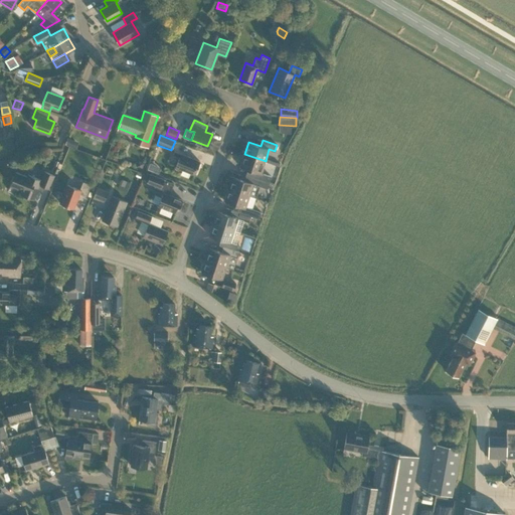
[(190,172),(194,174),(200,161),(174,151),(173,155),(179,157),(176,166),(182,169),(190,172)]
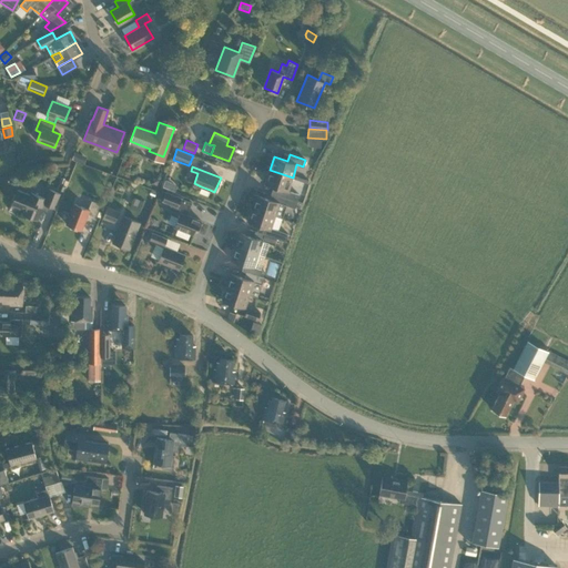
[(288,191),(293,178),(270,170),(265,183),(277,188),(275,194),(296,201),(298,194),(288,191)]
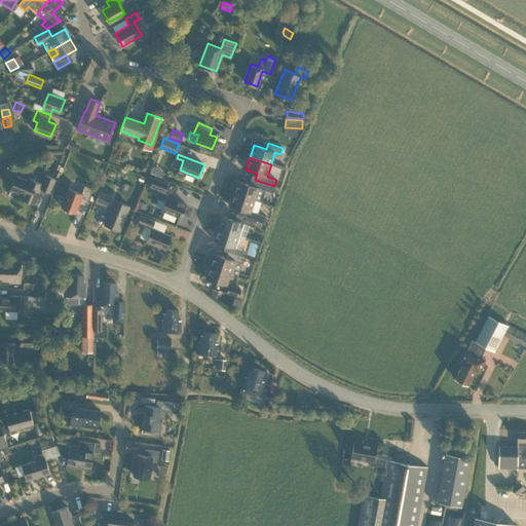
[(141,163),(139,170),(145,172),(147,165),(141,163)]
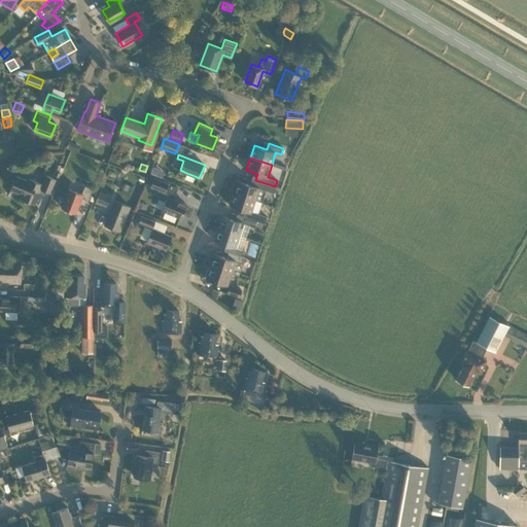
[(10,189),(23,194),(21,198),(35,203),(40,188),(50,192),(56,179),(45,175),(42,183),(29,178),(28,180),(16,175),(10,189)]
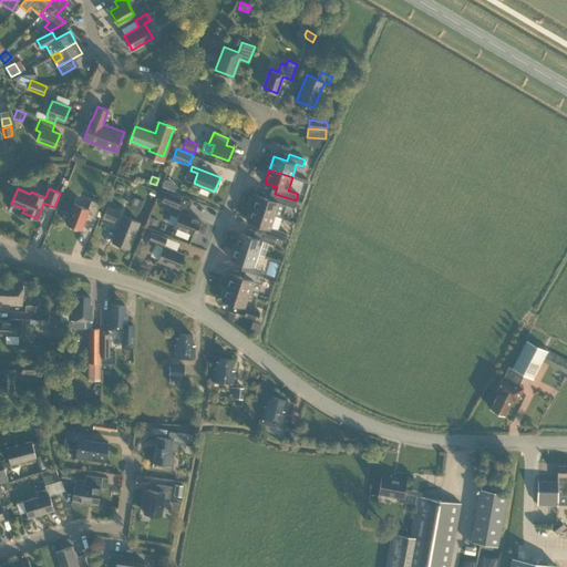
[(192,202),(166,192),(163,200),(172,204),(169,208),(179,213),(174,226),(177,227),(191,233),(195,235),(200,219),(186,214),(192,202)]
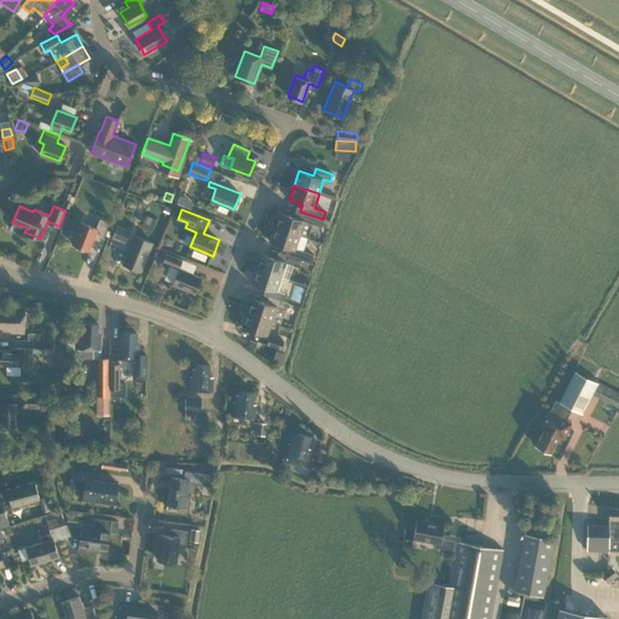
[(320,226),(323,219),(300,212),(298,218),(279,212),(275,226),(300,235),(305,221),(312,223),(320,226)]
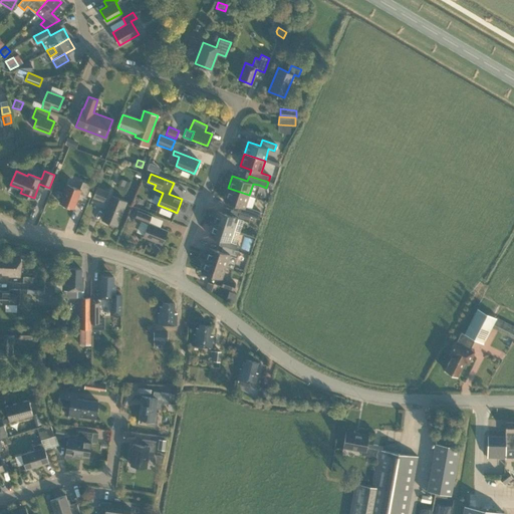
[(90,184),(83,181),(79,189),(67,184),(60,202),(73,208),(79,195),(85,197),(90,184)]
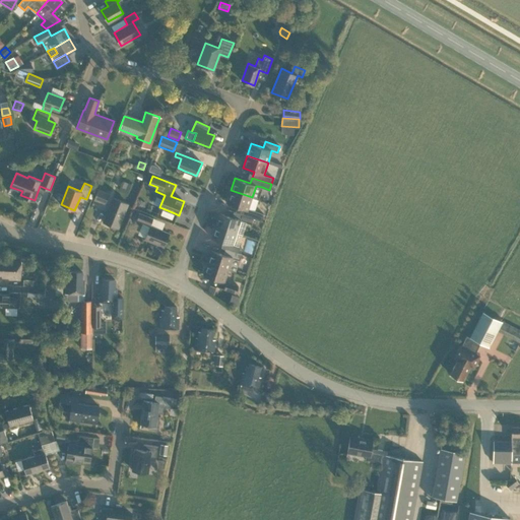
[(256,186),(252,197),(258,199),(262,187),(256,186)]
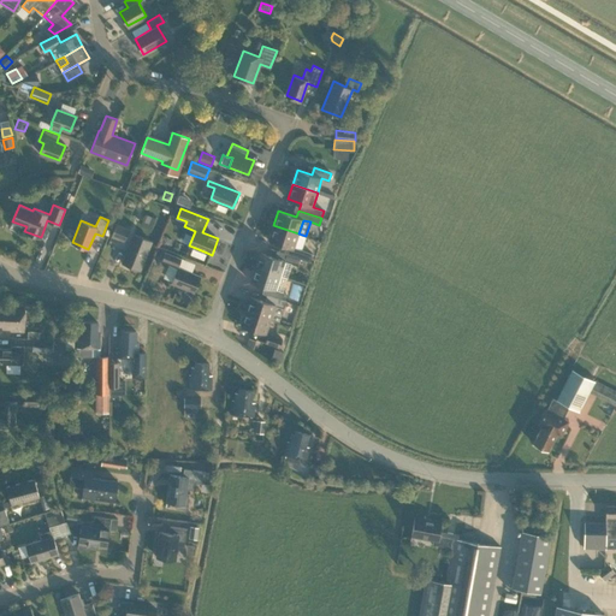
[(111,236),(125,241),(130,229),(117,223),(111,236)]
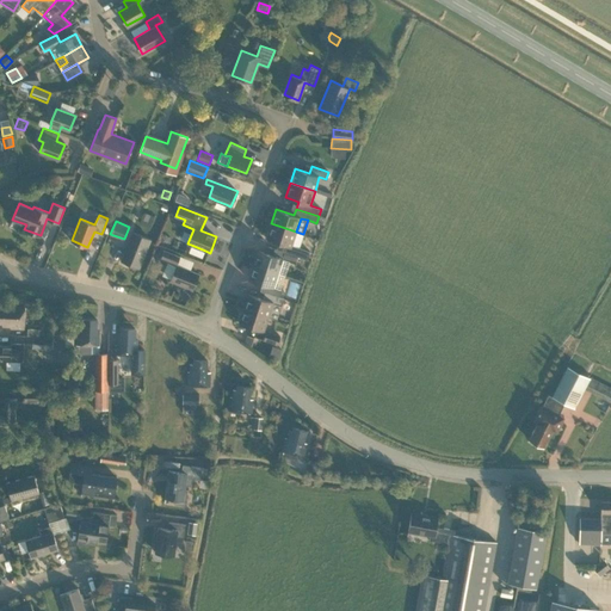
[(271,223),(266,238),(281,242),(278,250),(298,255),(307,259),(310,251),(292,245),(296,232),(271,223)]
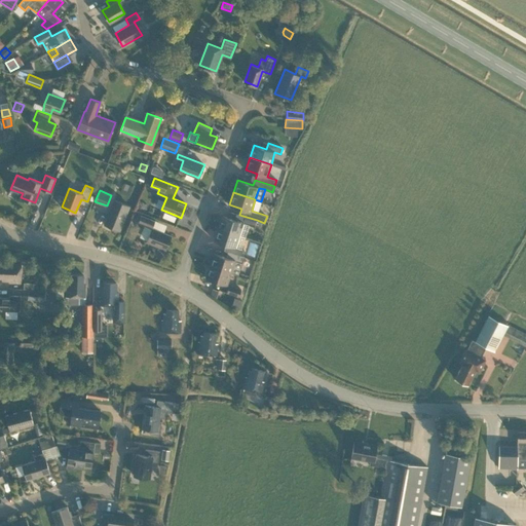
[(129,205),(114,199),(105,224),(119,230),(129,205)]
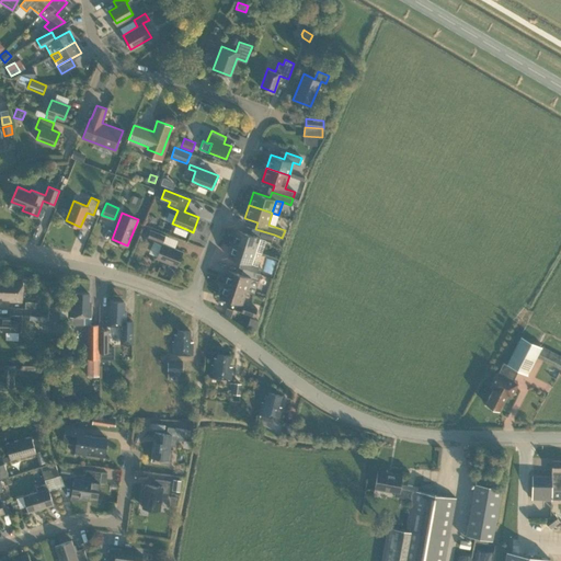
[(175,225),(173,231),(185,237),(189,230),(175,225)]
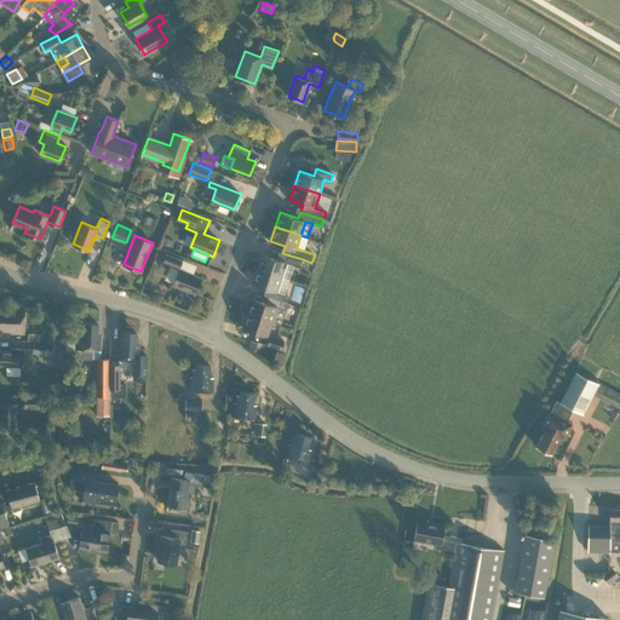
[(303,259),(282,253),(279,252),(276,259),(262,253),(257,269),(282,276),(287,262),(300,267),(303,259)]
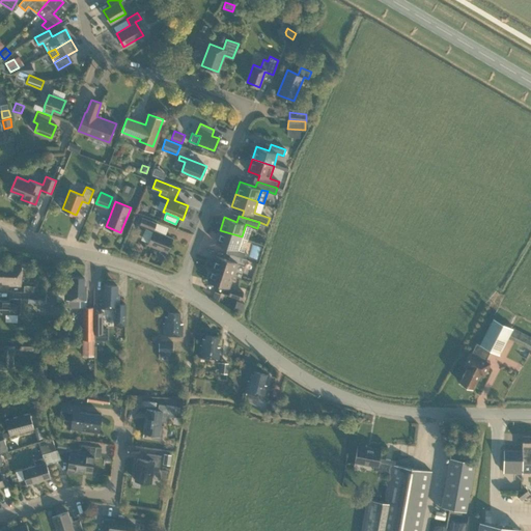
[(140,224),(154,229),(157,223),(142,217),(140,224)]
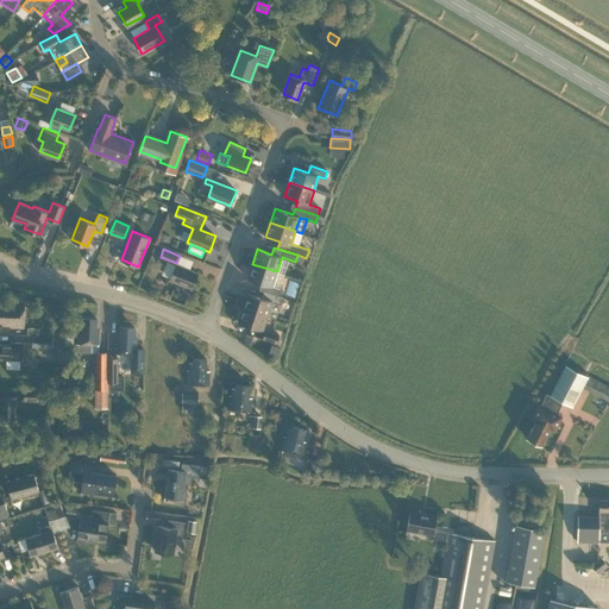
[(170,280),(192,288),(199,272),(176,263),(170,280)]
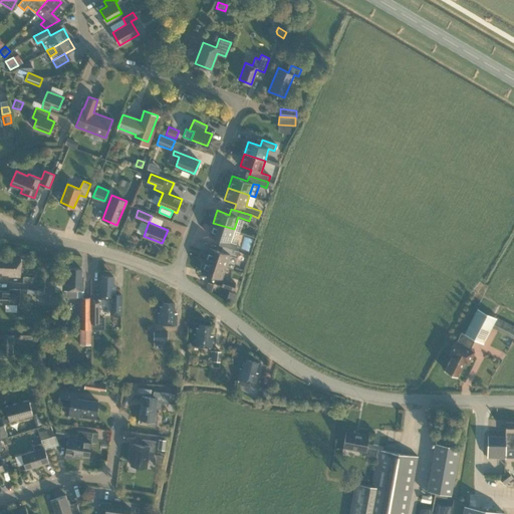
[(230,241),(234,229),(213,223),(209,235),(221,239),(219,244),(223,246),(235,249),(237,243),(230,241)]
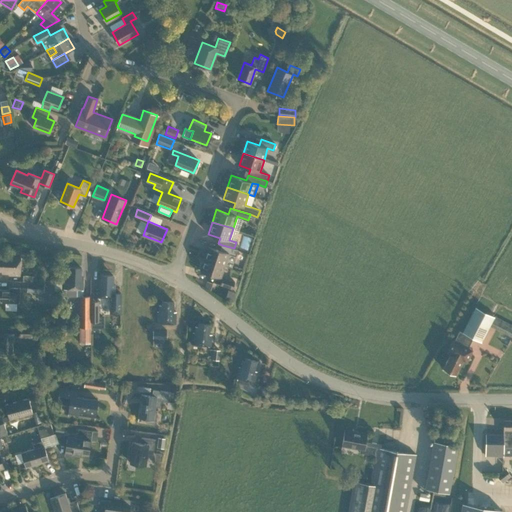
[(238,250),(234,248),(222,245),(220,250),(208,246),(204,258),(225,265),(229,253),(236,255),(238,250)]
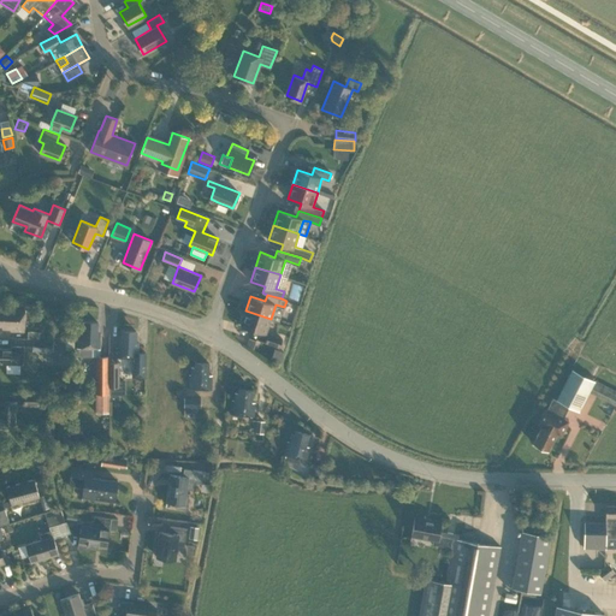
[(25,308),(11,308),(11,311),(0,309),(0,325),(3,325),(3,329),(10,329),(10,331),(24,331),(25,308)]
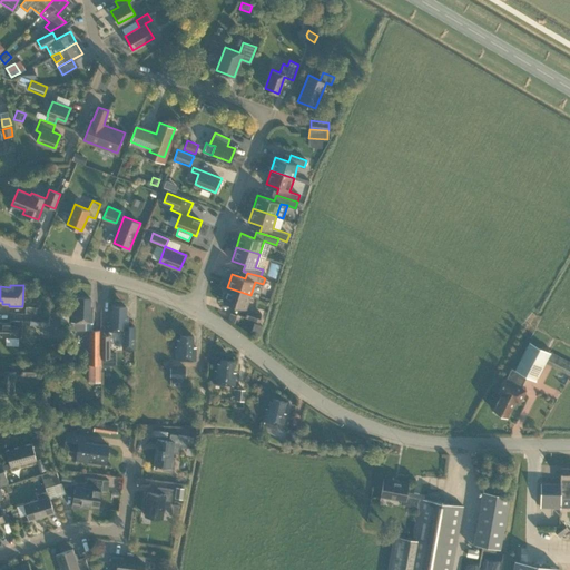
[(246,308),(251,295),(227,287),(223,301),(246,308)]
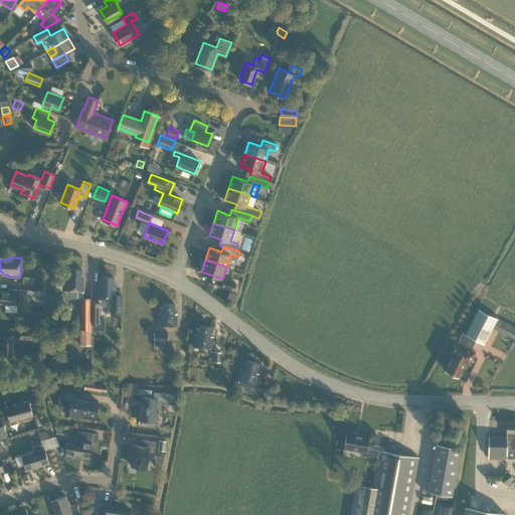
[(64,290),(68,290),(68,297),(76,298),(77,291),(83,291),(83,279),(81,279),(81,269),(69,269),(69,272),(66,272),(66,279),(64,278),(64,290)]
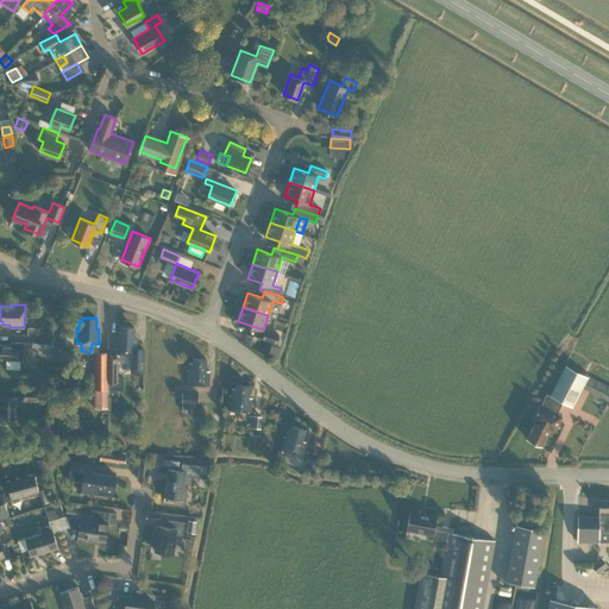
[(131,372),(143,372),(144,349),(137,349),(137,338),(135,338),(135,327),(120,326),(120,330),(117,330),(117,338),(114,338),(114,352),(132,353),(131,372)]
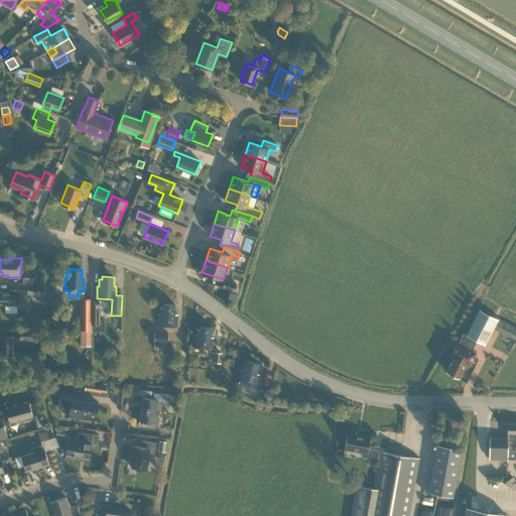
[(223,286),(234,290),(236,283),(225,279),(223,286)]
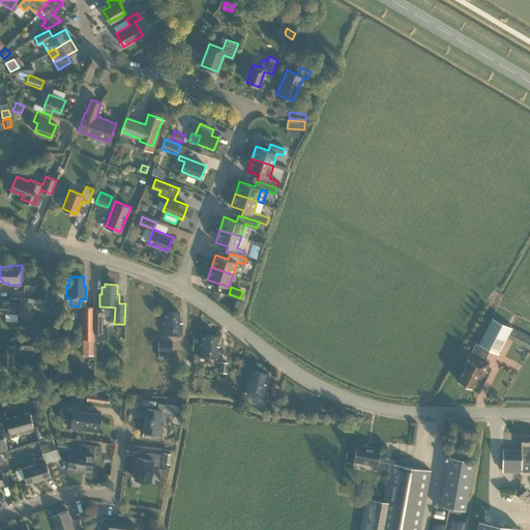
[(38,302),(46,302),(46,292),(29,292),(28,298),(38,298),(38,302)]
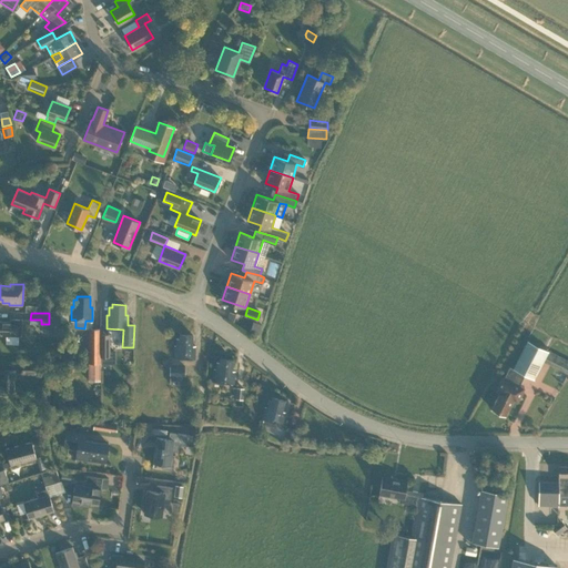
[(230,320),(236,322),(239,314),(232,313),(230,320)]
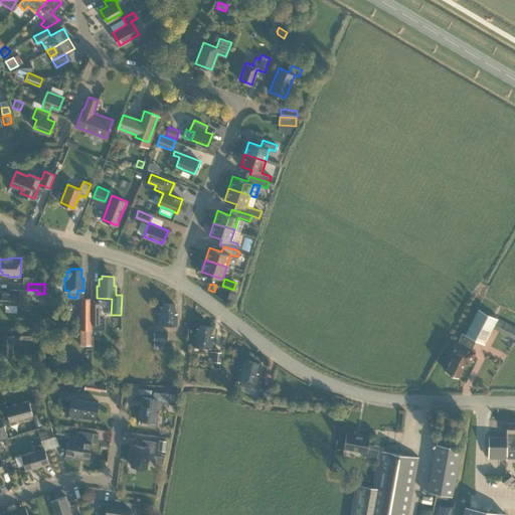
[(0,303),(19,304),(20,289),(9,289),(9,292),(0,291),(0,303)]
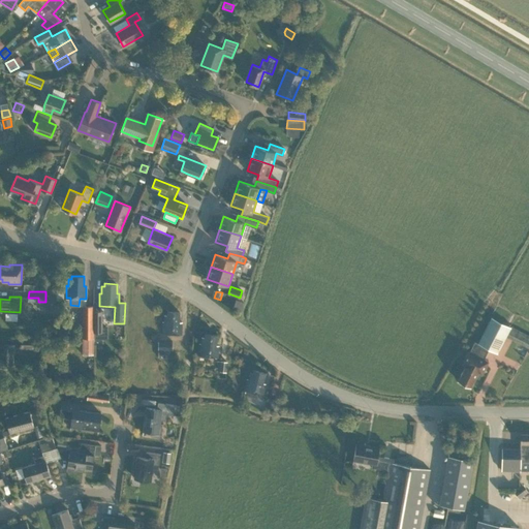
[(236,308),(243,310),(246,301),(238,298),(236,308)]
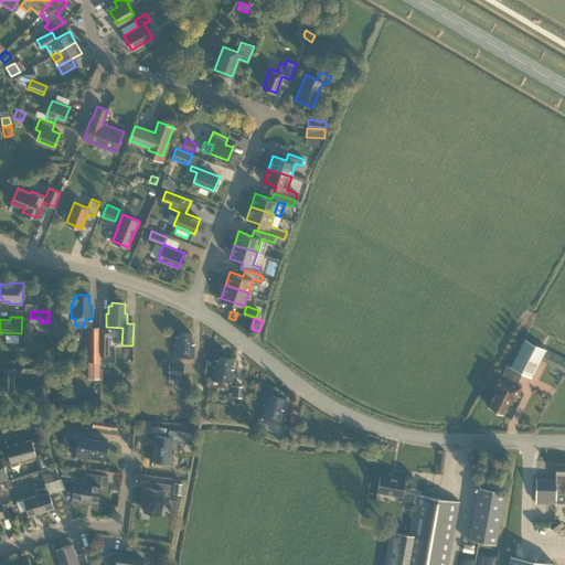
[(100,355),(100,332),(100,326),(87,326),(87,376),(100,376),(100,355)]
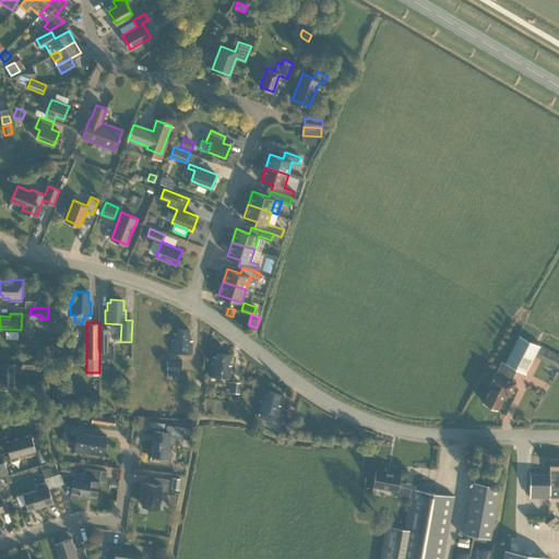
[(99,329),(99,352),(108,352),(108,329),(99,329)]
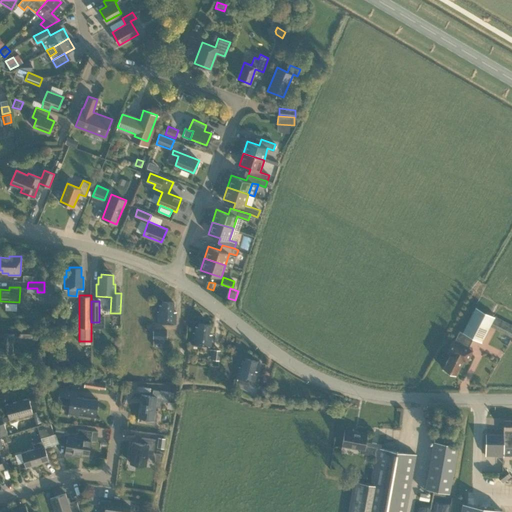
[(157,323),(176,323),(176,311),(173,311),(174,301),(162,301),(161,304),(159,304),(159,311),(157,311),(157,323)]
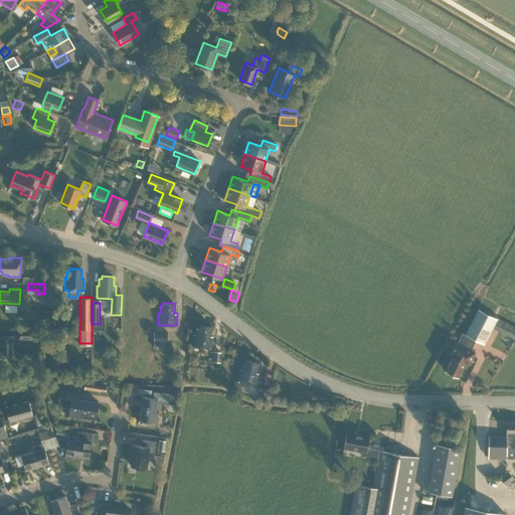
[(497,319),(478,309),(465,334),(475,340),(484,344),(497,319)]
